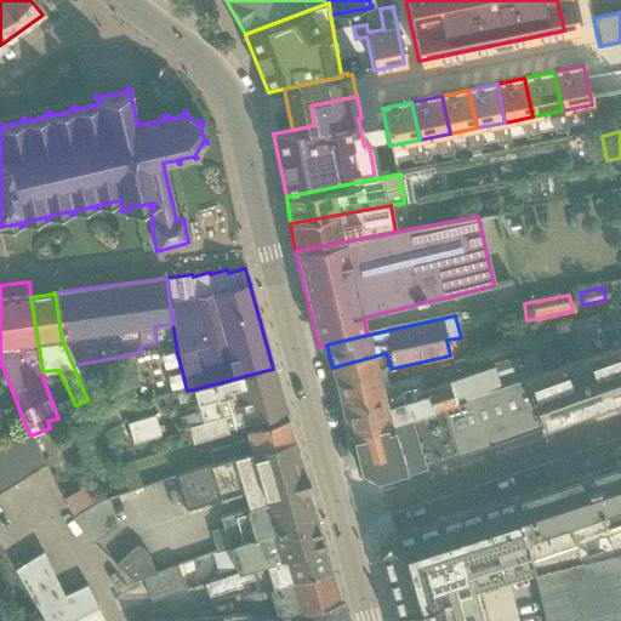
[(620,345),(569,363),(586,411),(620,398),(620,345)]
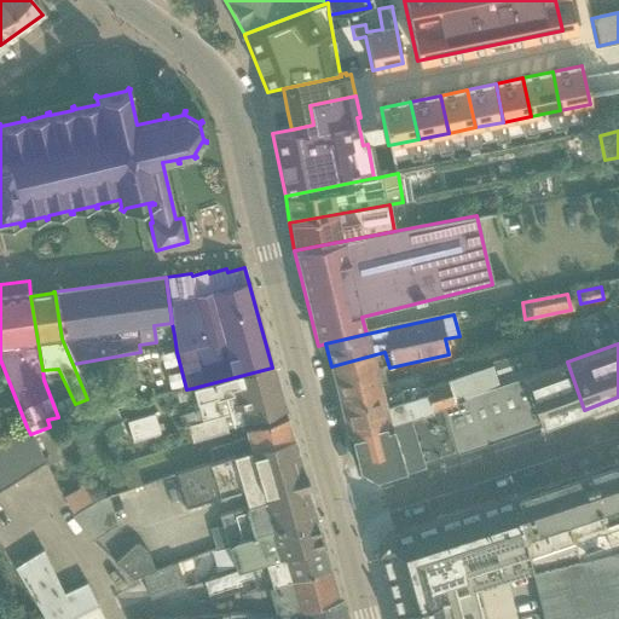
[(542,365),(559,360),(554,346),(537,351),(542,365)]
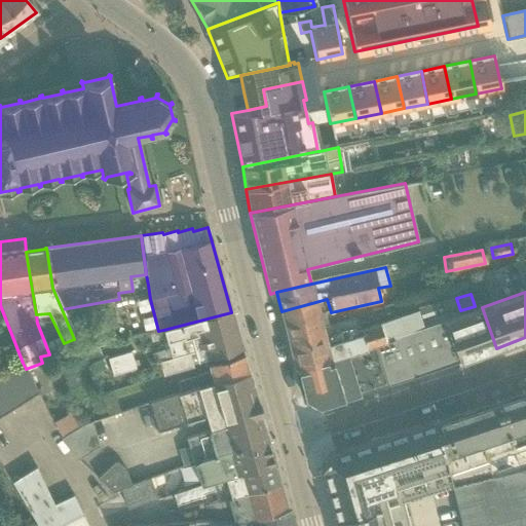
[(327,299),(282,311),(290,345),(329,335),(327,325),(325,313),(331,312),(327,299)]
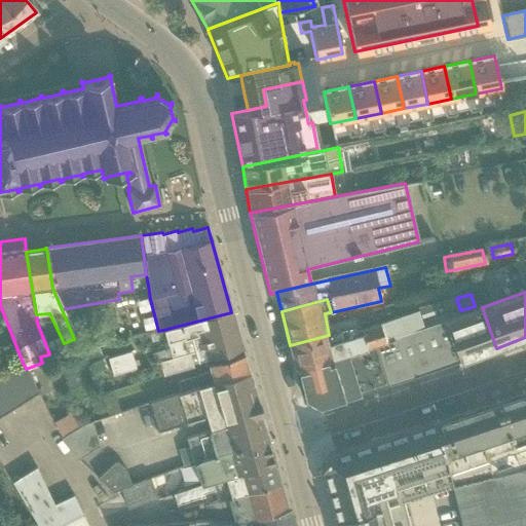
[(332,332),(329,335),(290,345),(295,369),(385,342),(385,340),(441,322),(435,305),(360,329),(358,325),(355,326),(332,332)]
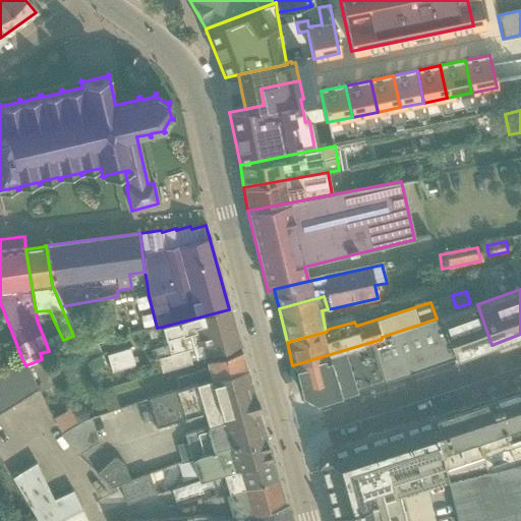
[(440,317),(454,358),(491,345),(477,304),(440,317)]
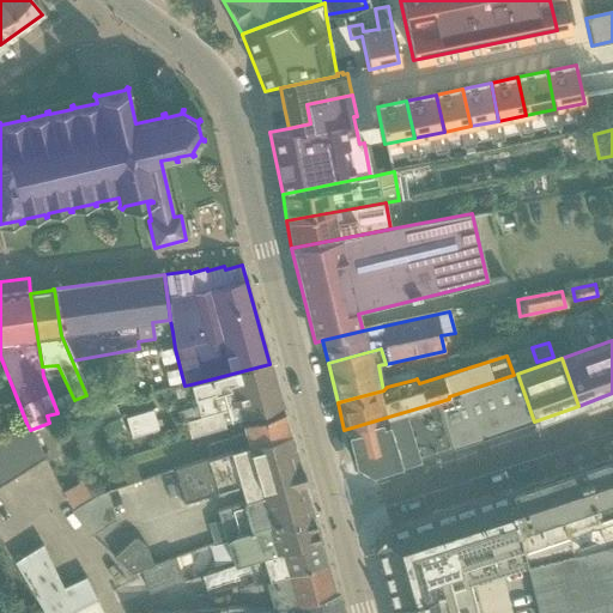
[(281,408),(269,364),(190,384),(200,417),(184,422),(189,438),(225,429),(224,424),(281,408)]
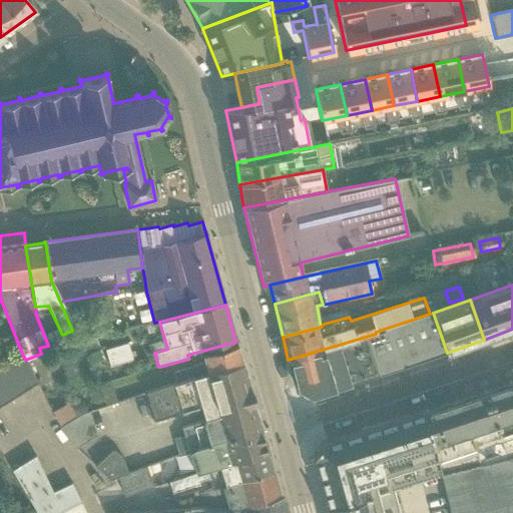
[(319,317),(321,327),(324,324),(347,318),(345,311),(319,317)]
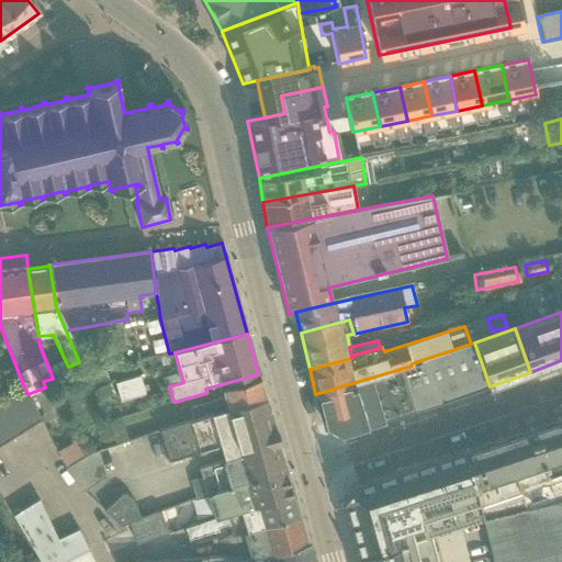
[(412,366),(315,394),(323,426),(339,435),(490,386),(474,343),(471,344),(412,363),(412,366)]
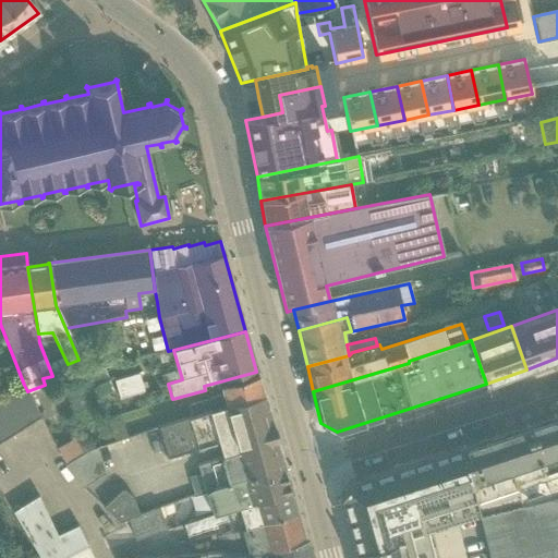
[(88,373),(98,396),(112,390),(104,368),(88,373)]
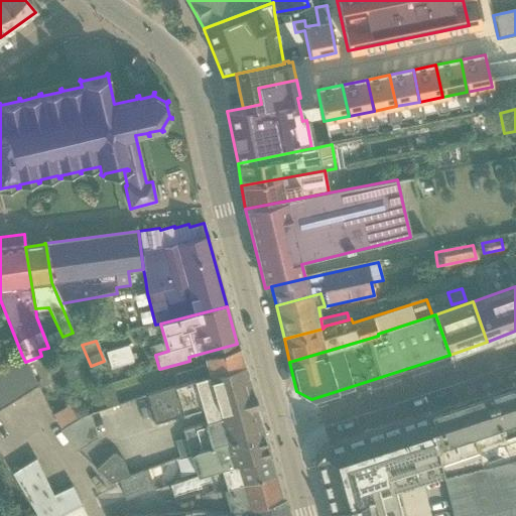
[(177,387),(244,368),(239,348),(205,358),(207,364),(173,374),(177,387)]
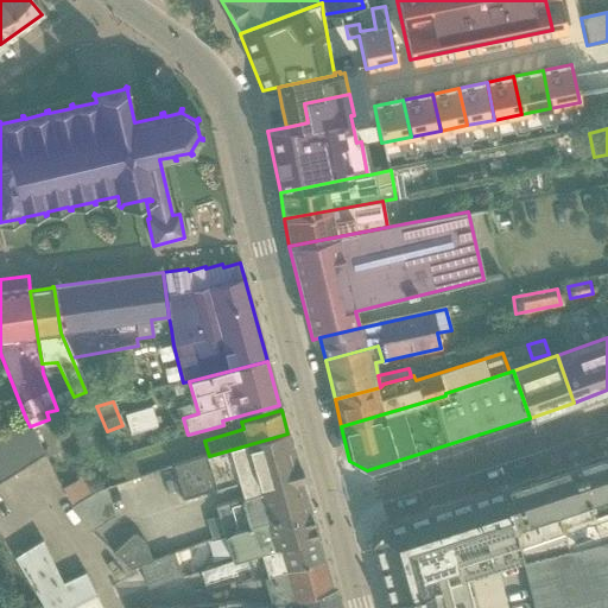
[(30,426),(26,419),(0,435),(0,482),(44,455),(30,426)]
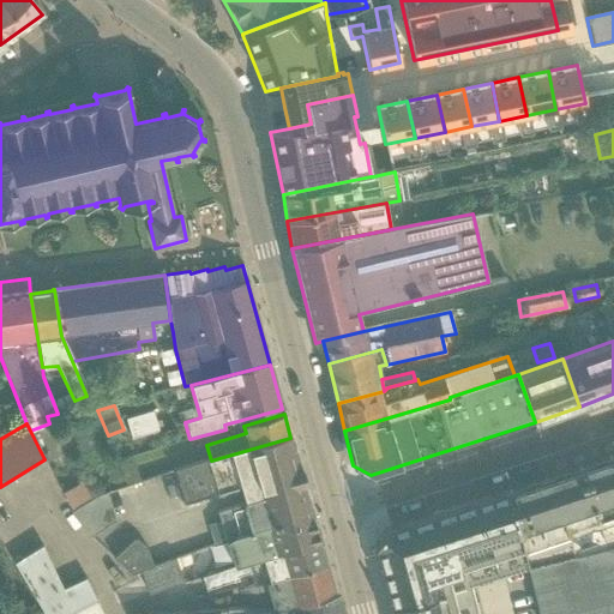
[(300,470),(290,438),(211,461),(175,471),(185,504),(240,488),(242,494),(304,474),(302,471),(300,470)]
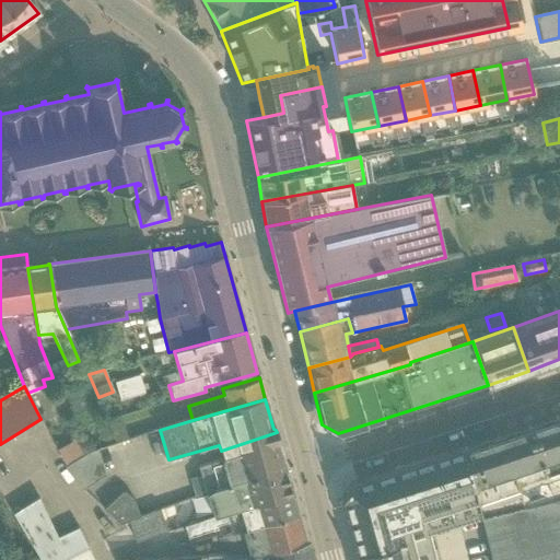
[(559,559),(559,424),(557,416),(553,417),(552,416),(538,420),(538,422),(517,429),(516,428),(503,432),(502,434),(491,438),(490,436),(473,442),(473,444),(463,447),(482,528),(490,559),(559,559)]
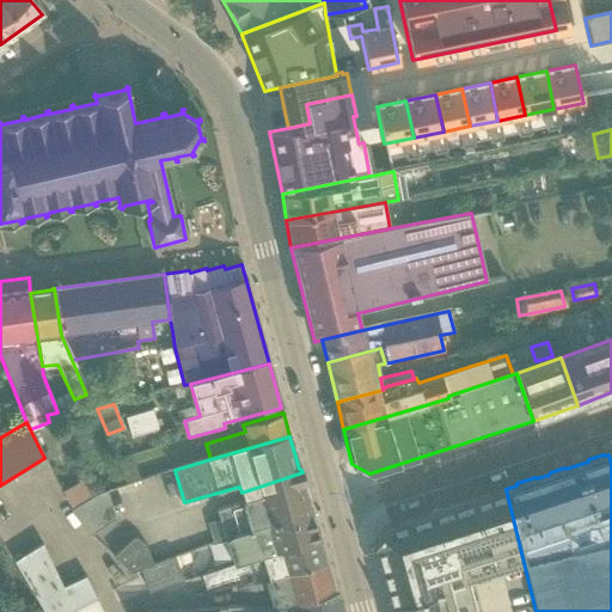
[(126,484),(140,481),(130,456),(117,460),(126,484)]
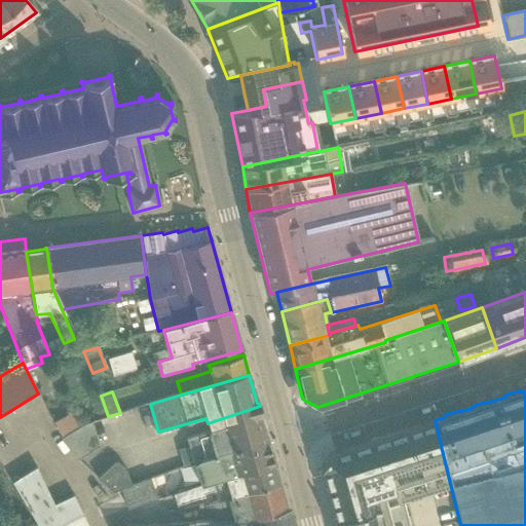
[(260,406),(208,423),(210,429),(185,438),(188,446),(193,462),(193,463),(230,451),(231,455),(268,444),(267,441),(268,440),(262,417),(260,416),(259,414),(261,412),(260,406)]
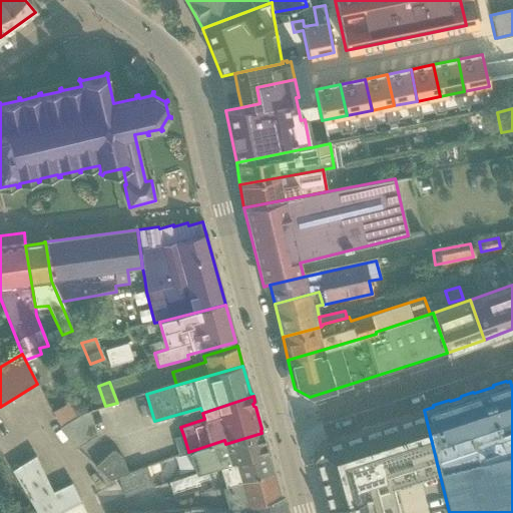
[(51,412),(59,428),(78,415),(71,402),(51,412)]
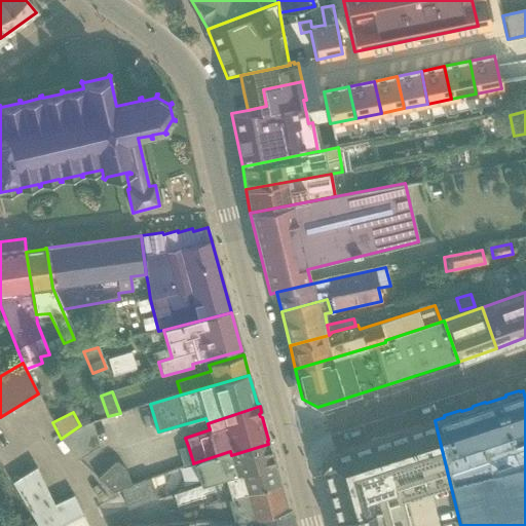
[(453,496),(435,420),(402,433),(416,474),(423,505),(453,496)]
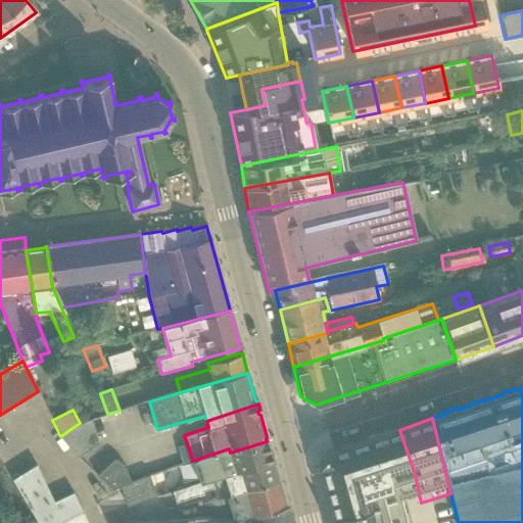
[(80,423),(60,436),(77,458),(98,443),(91,419),(83,422),(80,423)]
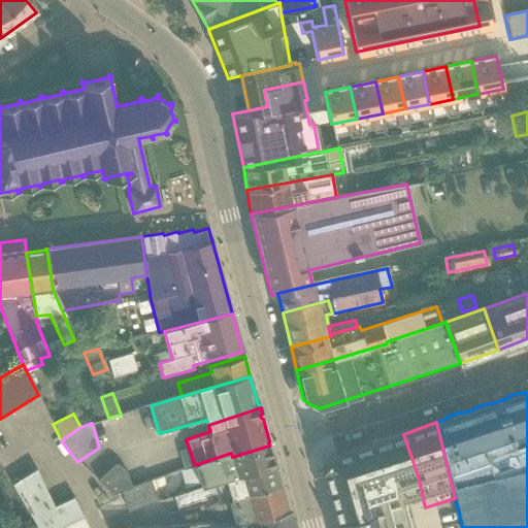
[(431,527),(425,507),(403,434),(327,457),(316,461),(335,527),(431,527)]
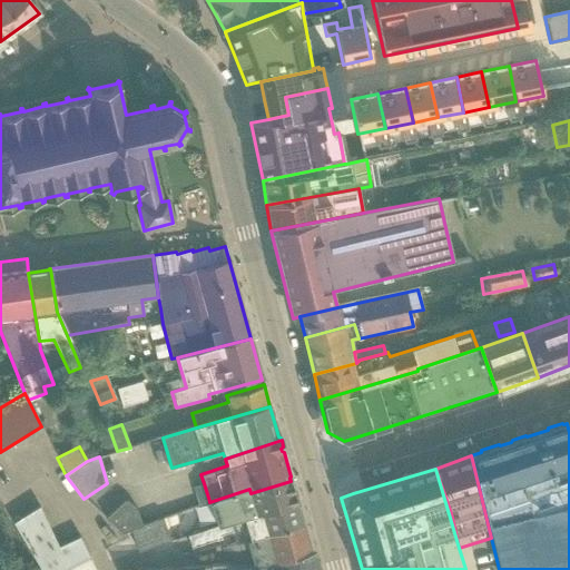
[(249,489),(209,502),(217,526),(296,502),(291,481),(251,493),(249,489)]
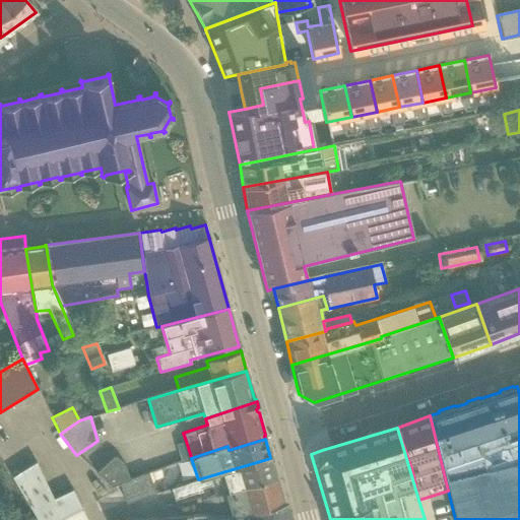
[(191,457),(186,441),(176,444),(180,460),(191,457)]
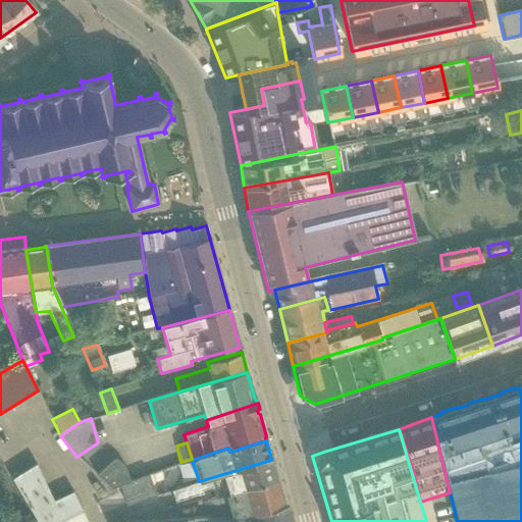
[(119,486),(131,482),(125,468),(114,459),(96,475),(111,489),(119,486)]
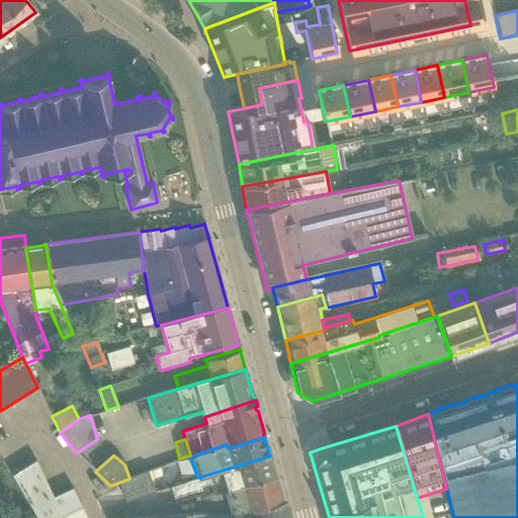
[(269,456),(197,478),(170,487),(173,499),(211,487),(214,494),(274,477),(269,456)]
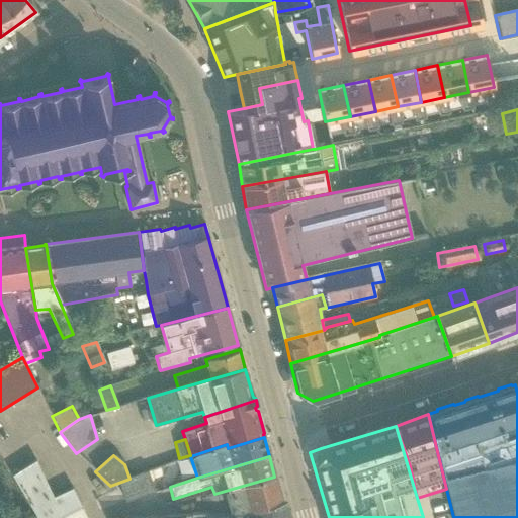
[(61,517),(81,508),(72,488),(53,497),(35,460),(11,476),(36,517),(61,517)]
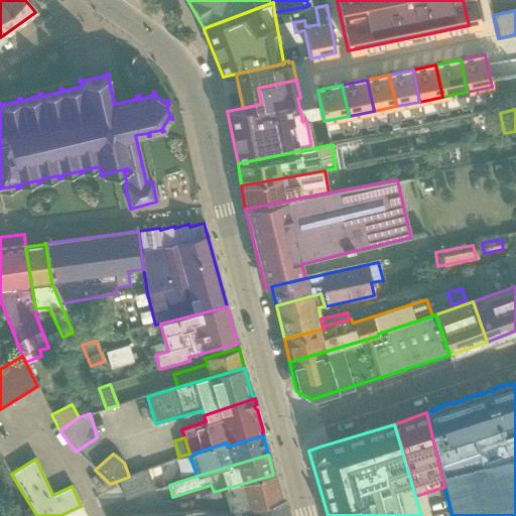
[(154,490),(147,471),(129,477),(118,481),(124,501),(154,490)]
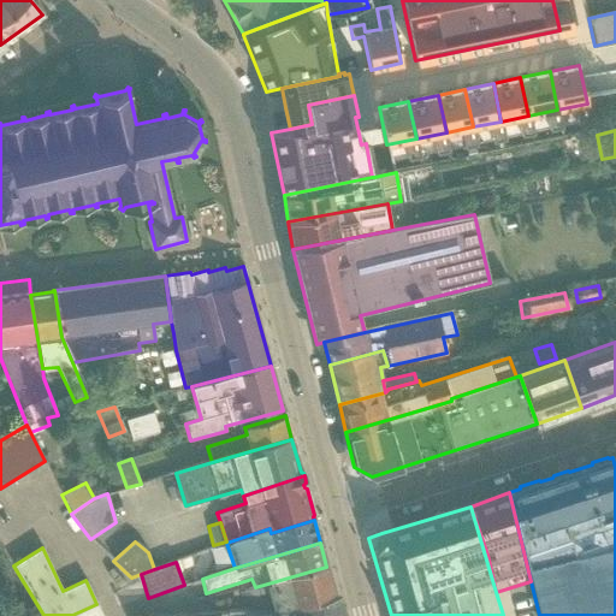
[(326,567),(255,587),(238,592),(242,600),(246,599),(250,611),(297,609),(335,596),(326,567)]
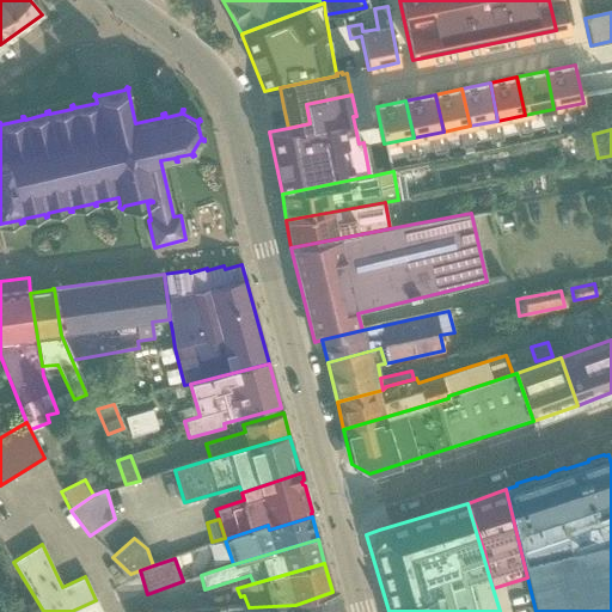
[(338,611),(334,592),(332,592),(295,605),(249,607),(219,609),(220,611),(338,611)]
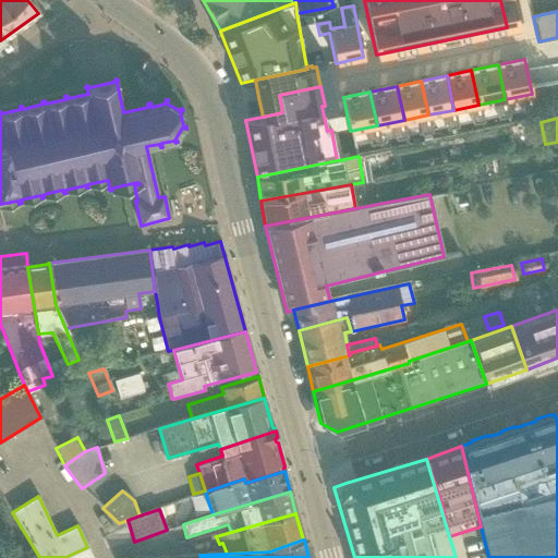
[(92,557),(87,547),(65,557),(92,557)]
